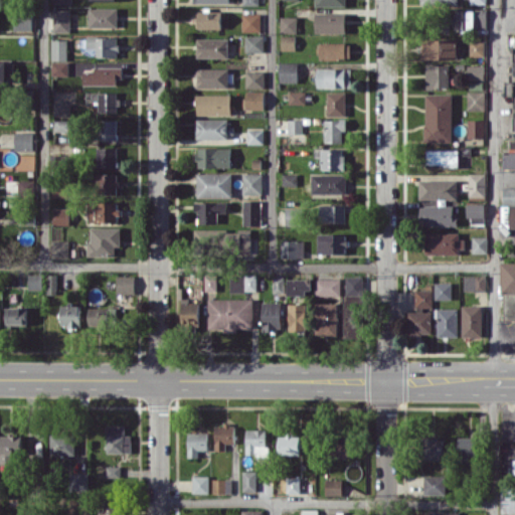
[(117,7),(90,7),(90,27),(118,27),(117,7)]
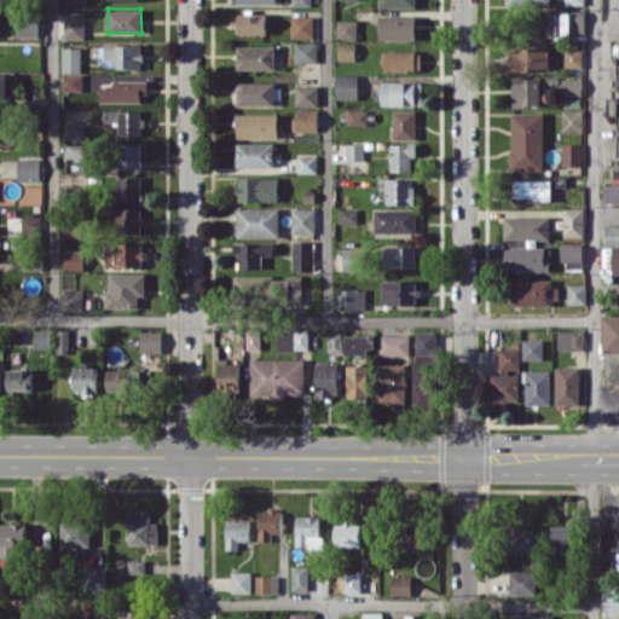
[(64,38),(85,39),(85,11),(64,11),(64,38)]
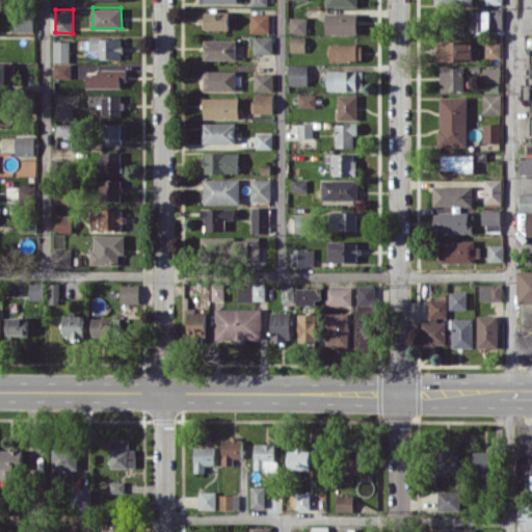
[(469,29),(502,30),(502,9),(470,9),(469,29)]
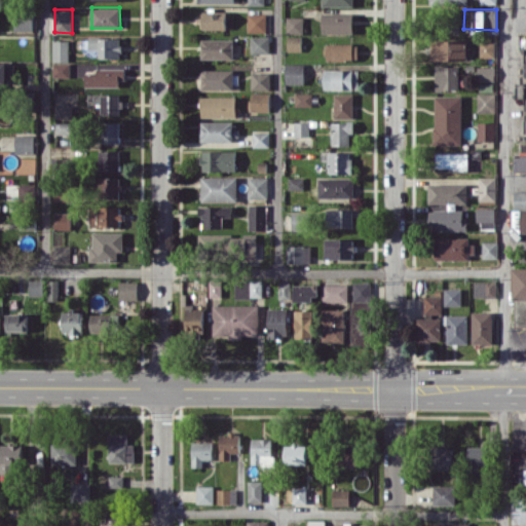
[(226,10),(202,11),(202,30),(227,29),(226,10)]
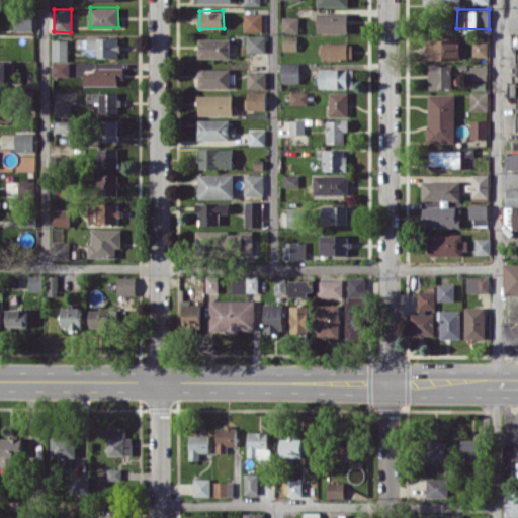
[(318,32),(347,32),(347,12),(317,13),(318,32)]
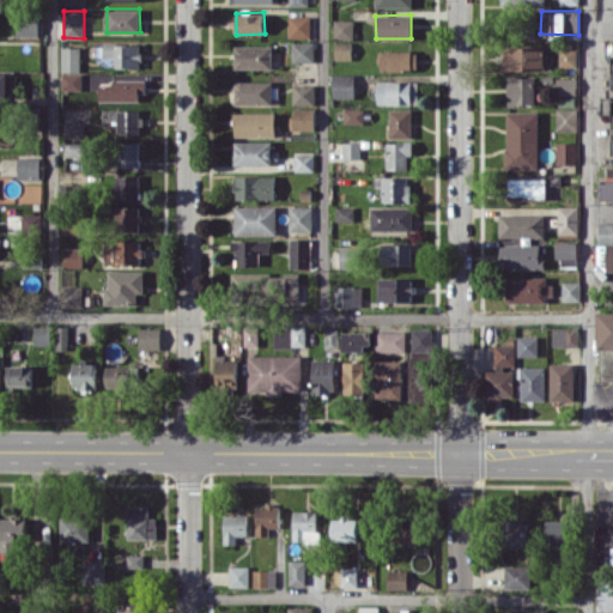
[(310,37),(310,16),(289,16),(289,37),(310,37)]
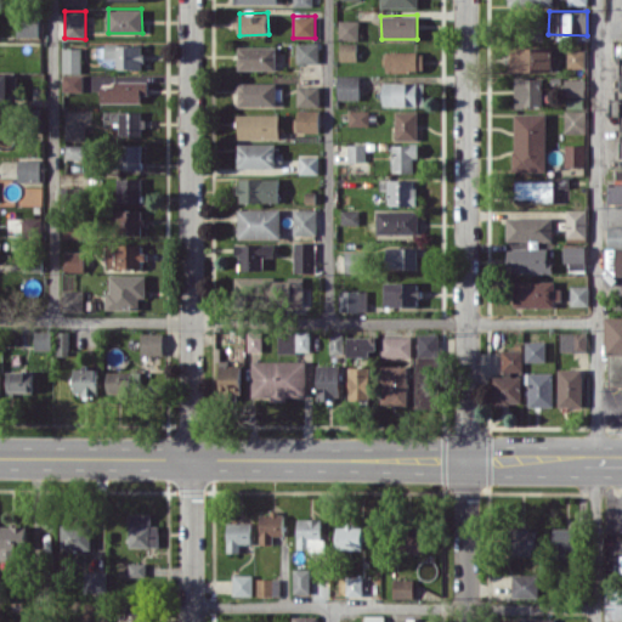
[(39,37),(40,18),(17,17),(17,37),(39,37)]
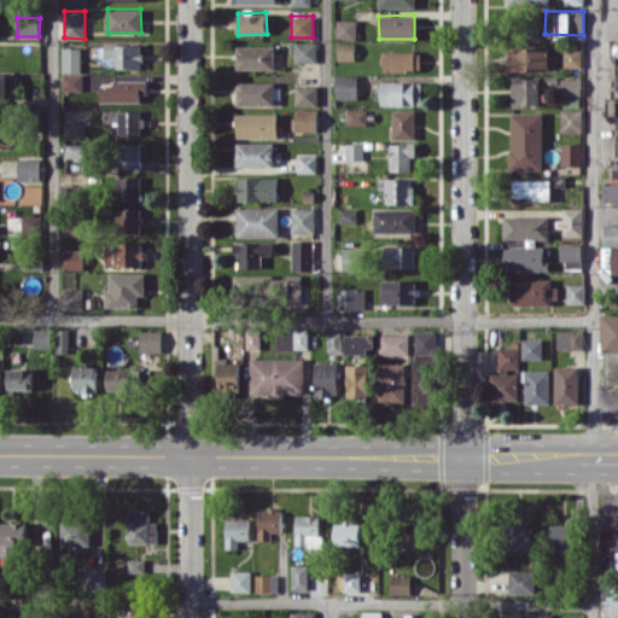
[(356,19),(337,19),(337,39),(356,40),(356,19)]
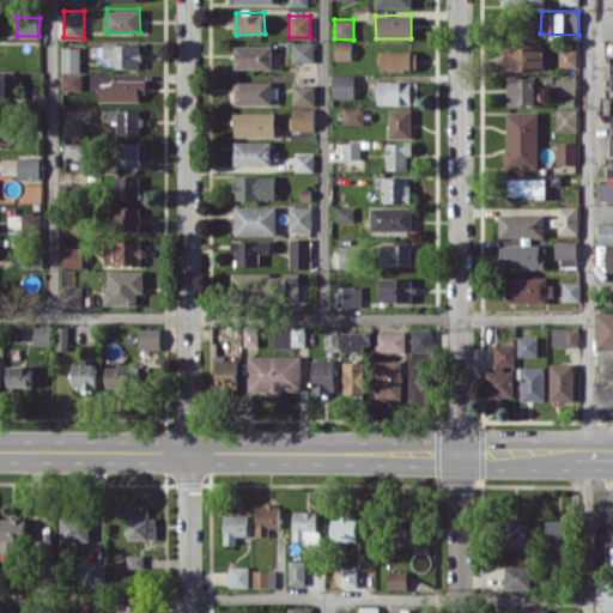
[(335,59),(352,59),(352,41),(334,42),(335,59)]
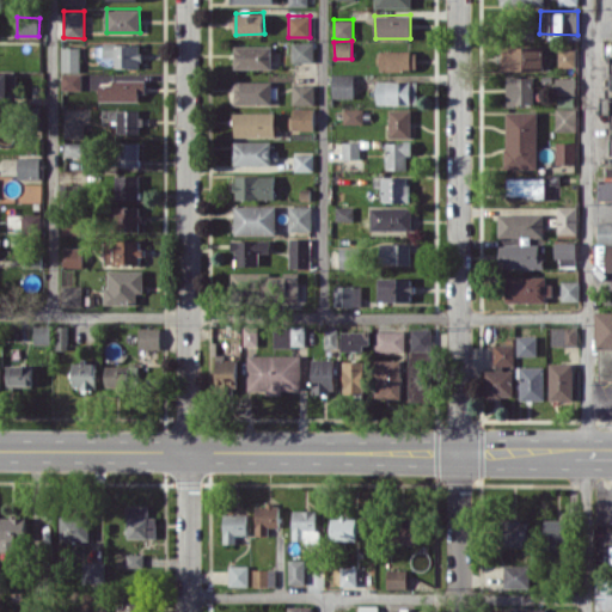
[(292,62),(313,61),(313,42),(292,42),(292,62)]
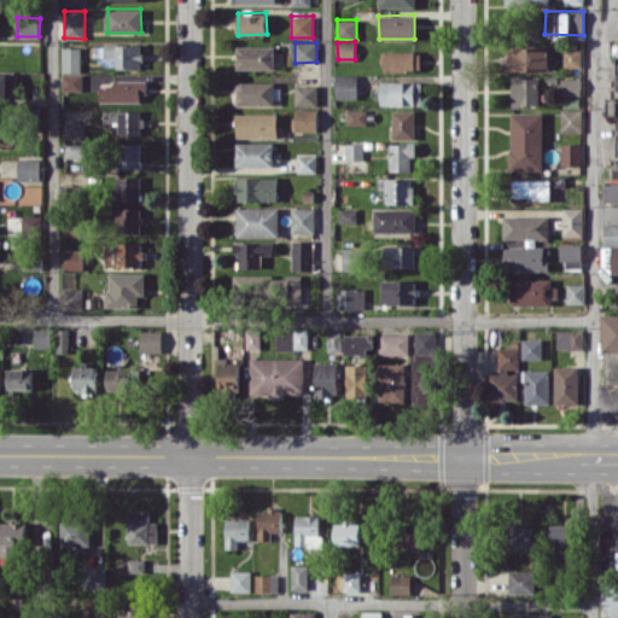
[(143,45),(105,44),(105,58),(116,58),(116,68),(141,68),(143,45)]
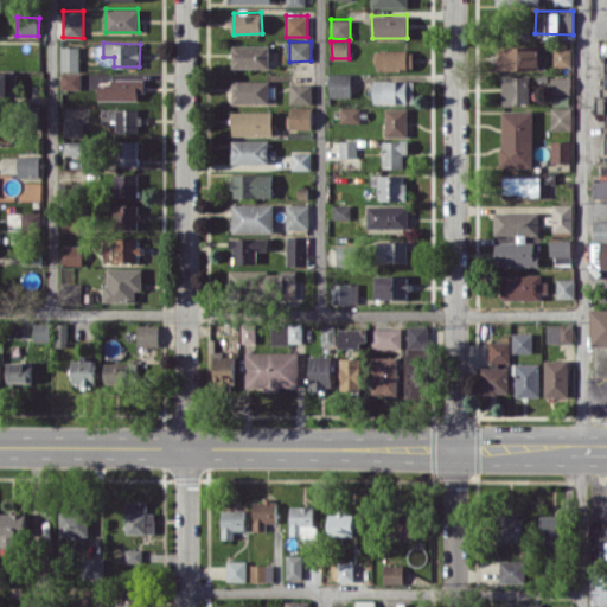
[(269,45),(232,45),(232,68),(269,68),(269,45)]
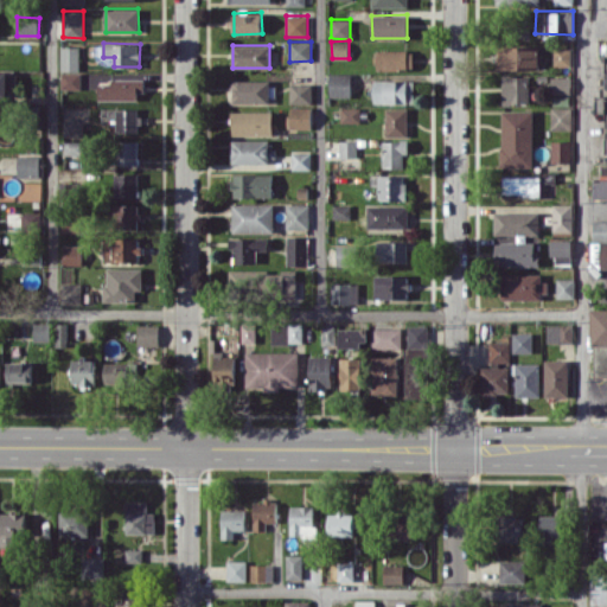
[(61,70),(78,71),(80,46),(61,46),(61,70)]
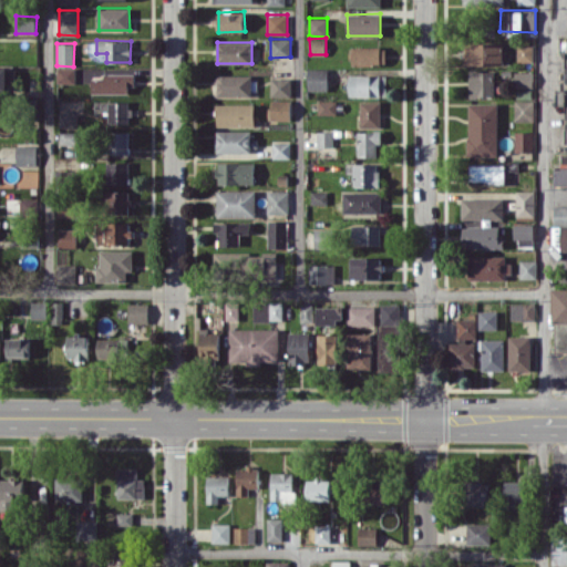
[(464,64),(504,64),(504,44),(464,45),(464,64)]
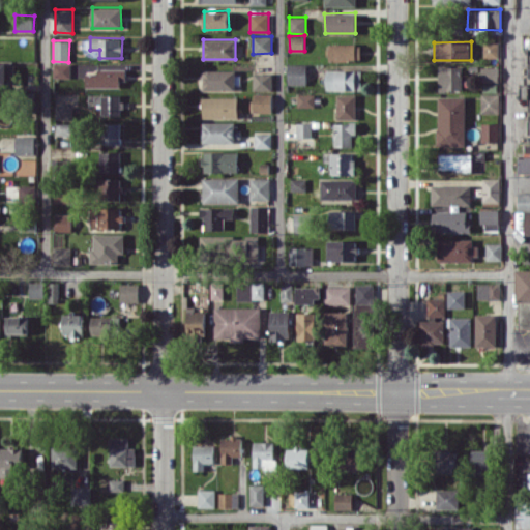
[(483,57),(498,58),(499,41),(483,41),(483,57)]
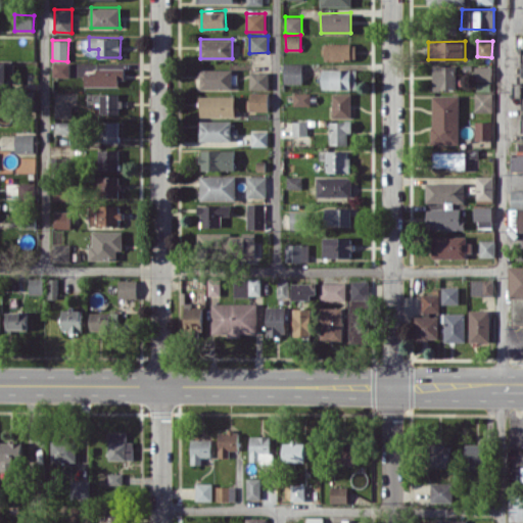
[(325,43),(325,59),(355,59),(355,43),(325,43)]
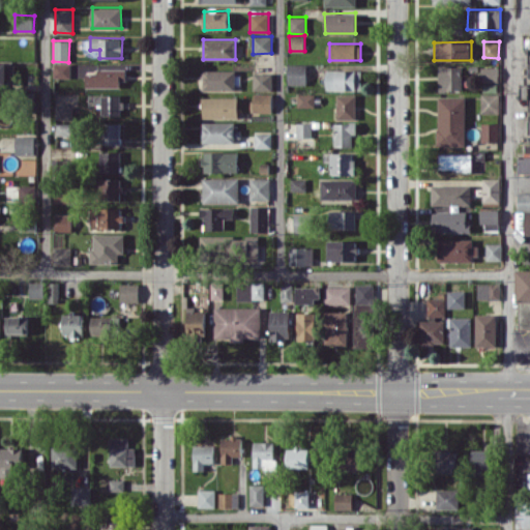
[(54,78),(70,77),(70,63),(53,63),(54,78)]
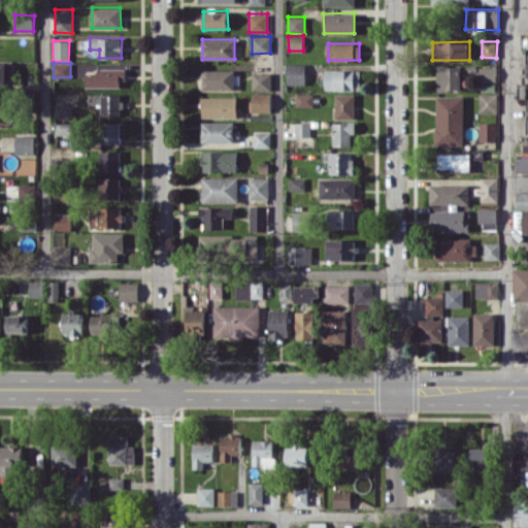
[(304,63),(287,63),(287,84),(305,84),(304,63)]
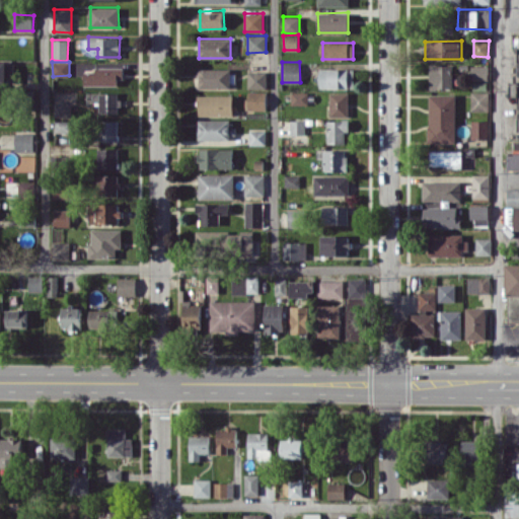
[(452,64),(429,64),(430,88),(452,88),(452,64)]
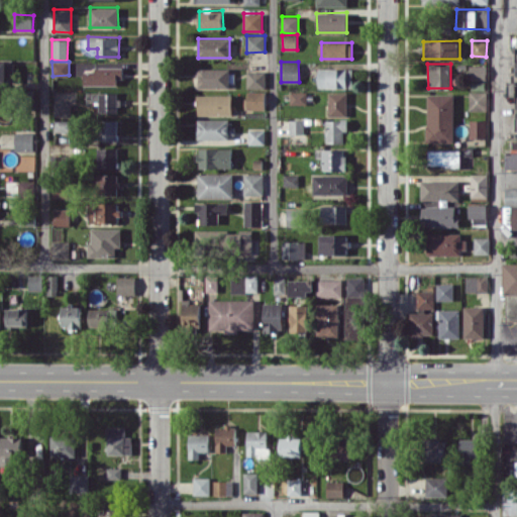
[(486,80),(485,65),(469,66),(470,80),(486,80)]
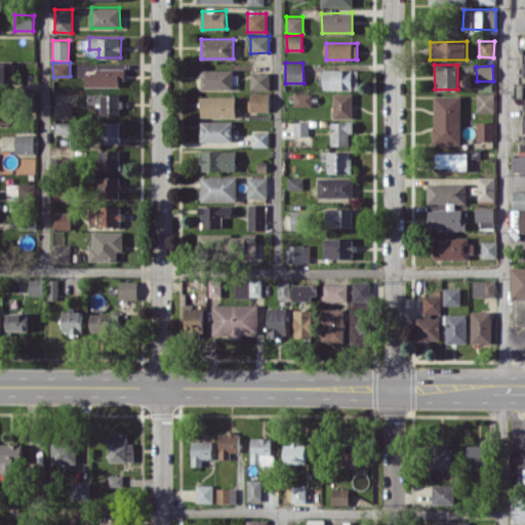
[(122,68),(95,68),(95,72),(84,72),(84,86),(122,86),(122,68)]
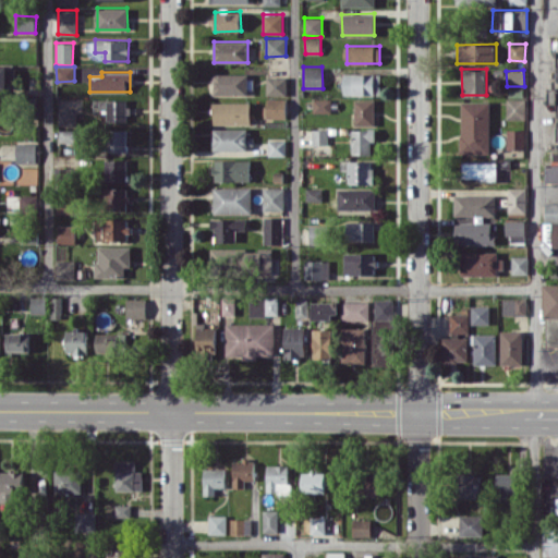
[(247,74),(214,73),(213,95),(247,95),(247,74)]
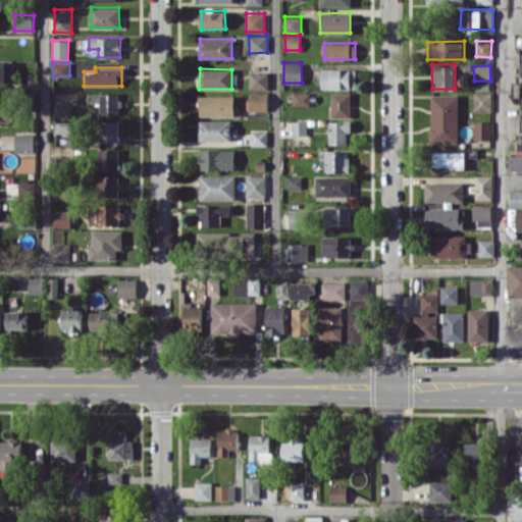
[(356,68),(321,69),(322,89),(356,89),(356,68)]
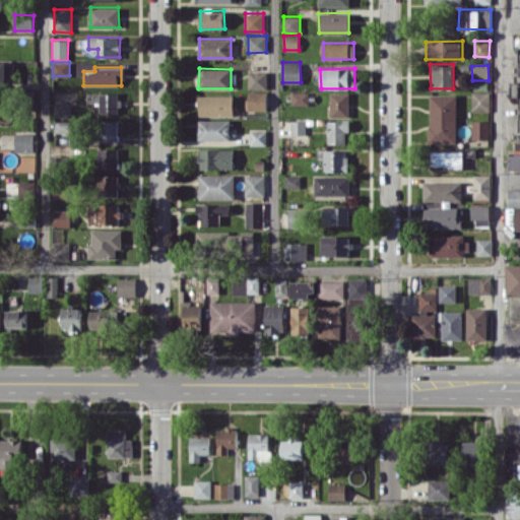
[(248,88),(267,88),(267,72),(249,71),(248,88)]
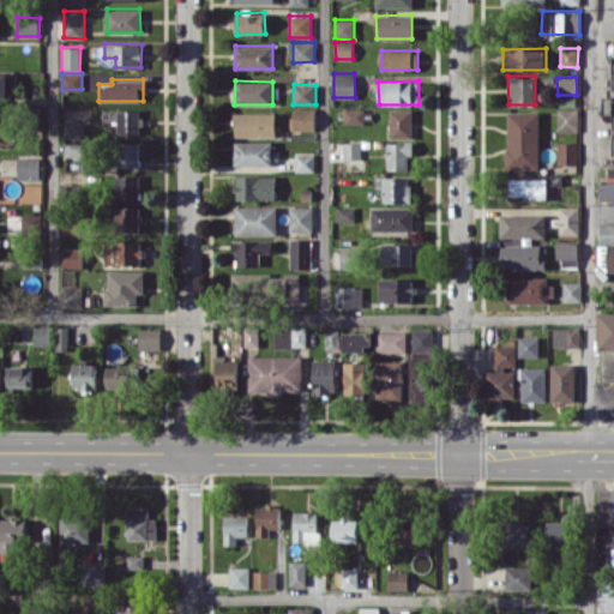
[(293,107),(292,130),(314,131),(315,108),(293,107)]
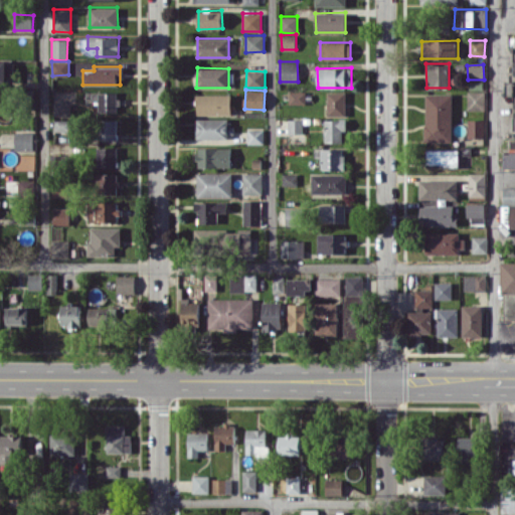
[(485,110),(486,92),(468,91),(468,110),(485,110)]
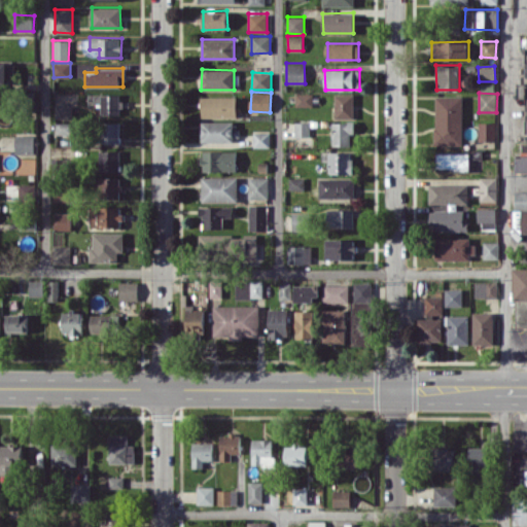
[(102,104),(102,94),(89,94),(89,104),(102,104)]
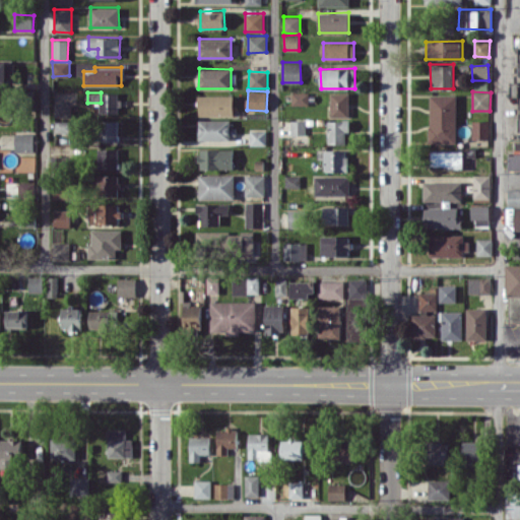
[(101,114),(120,113),(119,92),(101,93),(101,114)]
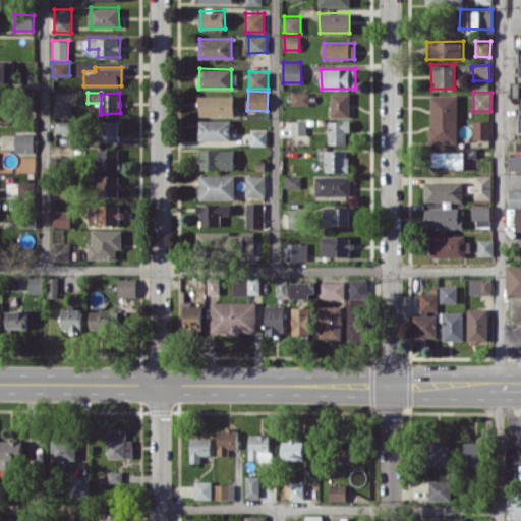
[(309,105),(309,93),(292,93),(292,105),(309,105)]
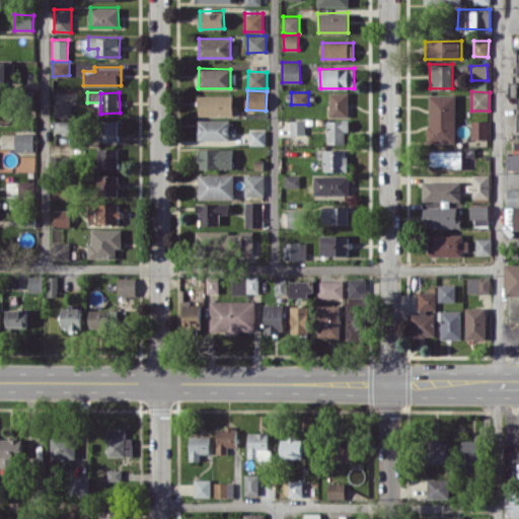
[(348,92),(329,92),(330,117),(348,117),(348,92)]
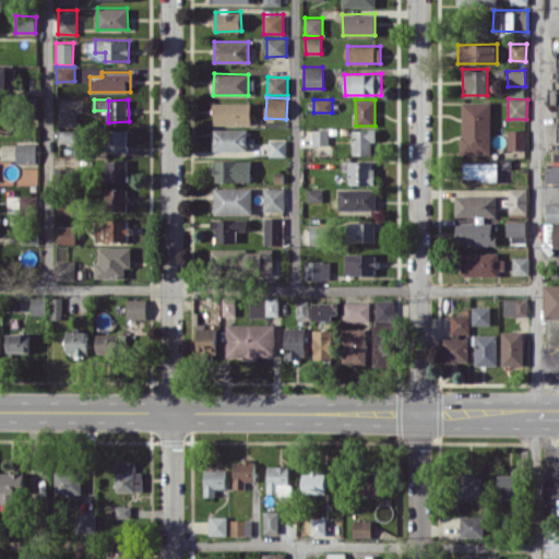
[(214,125),(252,125),(251,102),(214,103),(214,125)]
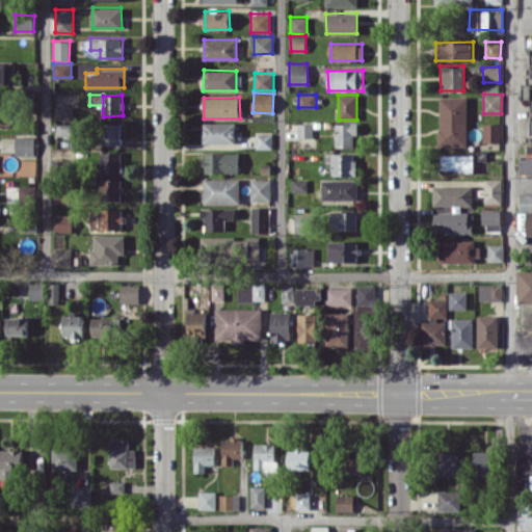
[(467,97),(440,97),(439,145),(466,145),(467,97)]
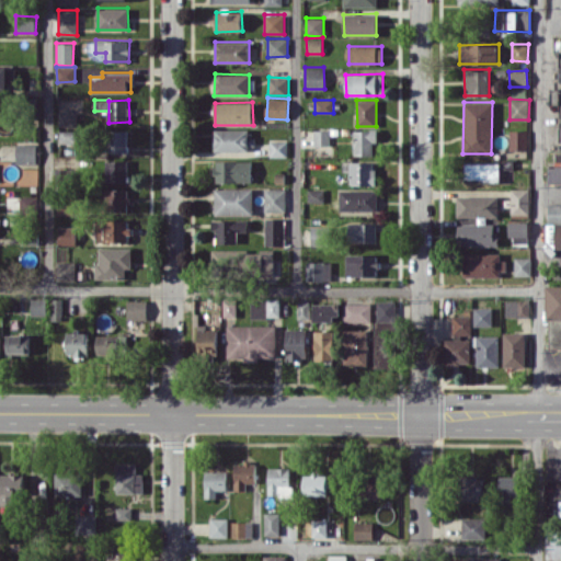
[(58,125),(76,126),(77,112),(58,111),(58,125)]
